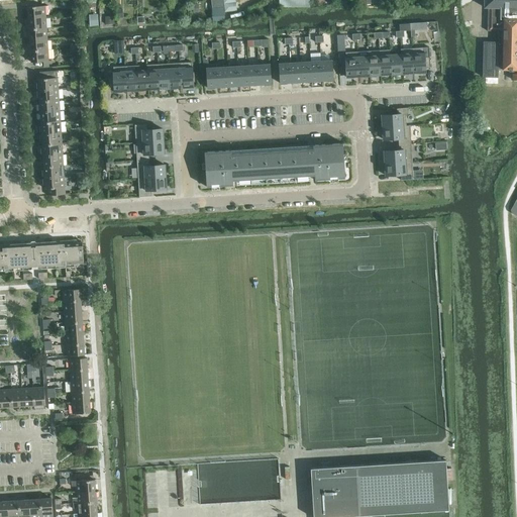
[(219,7),(223,11),(224,11),(223,3),(222,0),(211,0),(212,8),(219,7)]
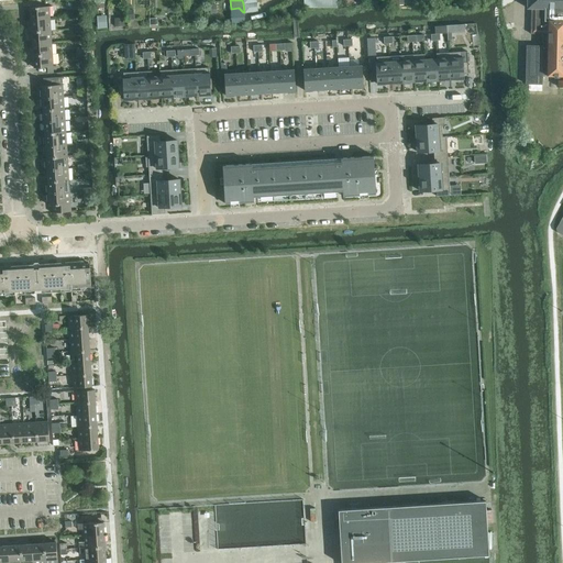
[(525,83),(536,84),(541,84),(542,75),(560,75),(560,79),(559,79),(558,86),(562,86),(562,0),(527,0),(527,7),(531,7),(530,32),(542,33),(542,44),(526,44),(525,83)]
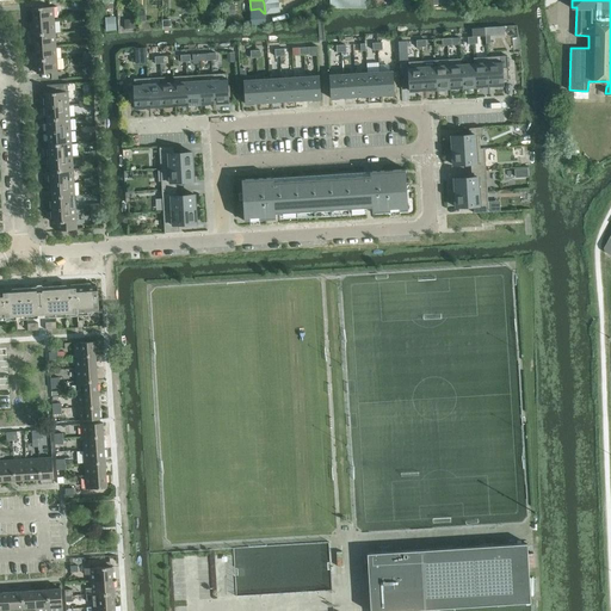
[(265,13),(279,12),(278,1),(264,4),(265,13)]
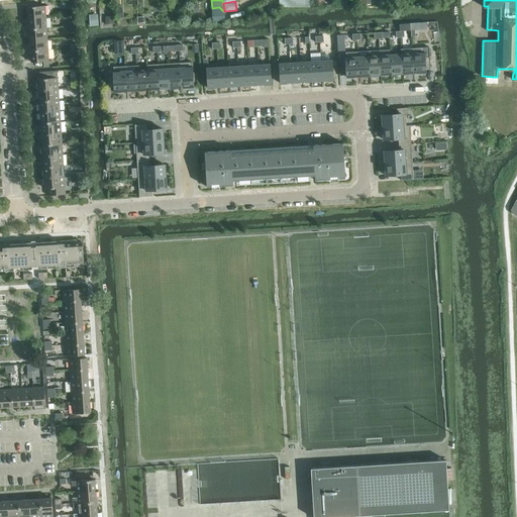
[(28,18),(45,17),(45,6),(27,7),(28,18)]
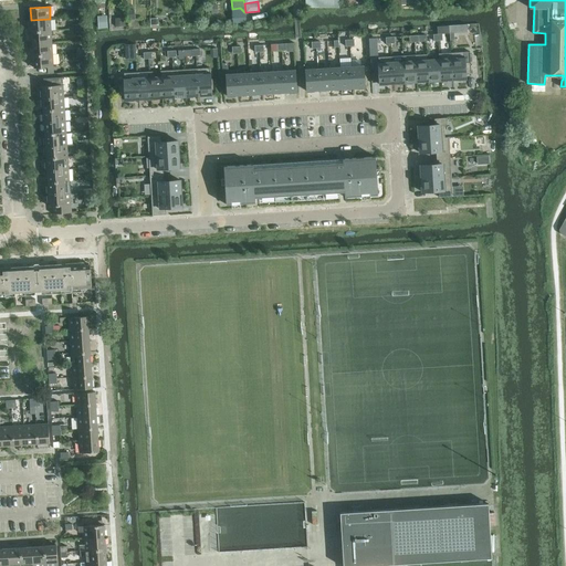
[(31,20),(32,32),(51,31),(50,19),(31,20)]
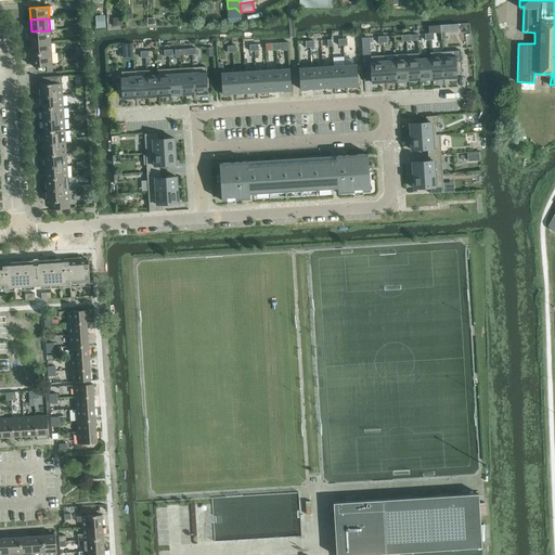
[(33,43),(51,41),(50,30),(31,31),(33,43)]
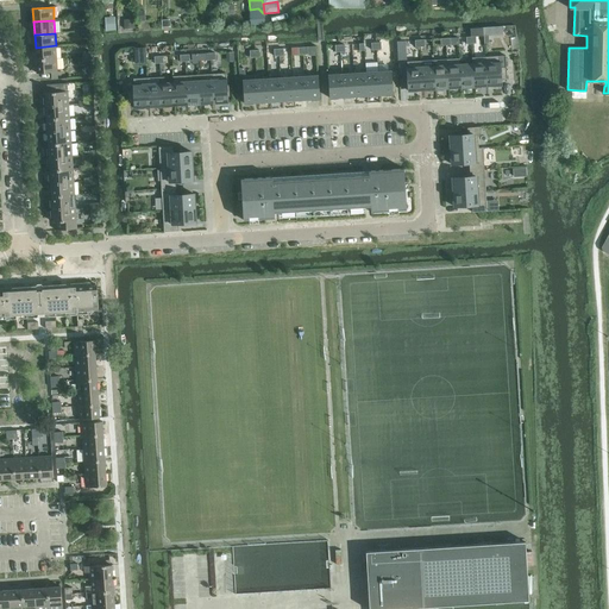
[(36,60),(57,58),(56,45),(36,48),(36,60)]
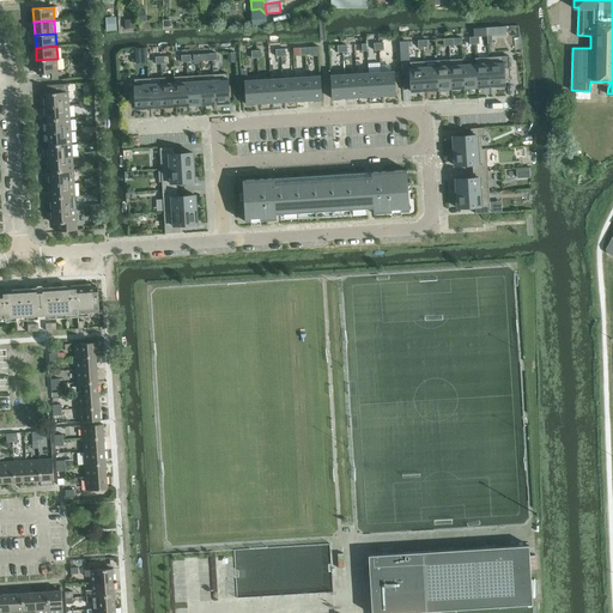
[(146,48),(138,48),(139,65),(147,65),(146,48)]
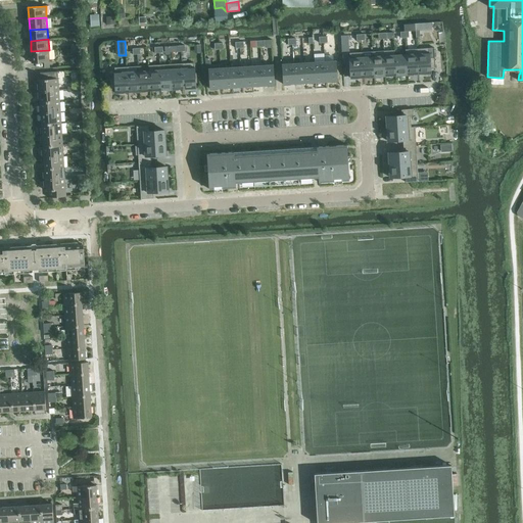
[(428,48),(417,49),(418,74),(430,74),(428,53),(428,48)]
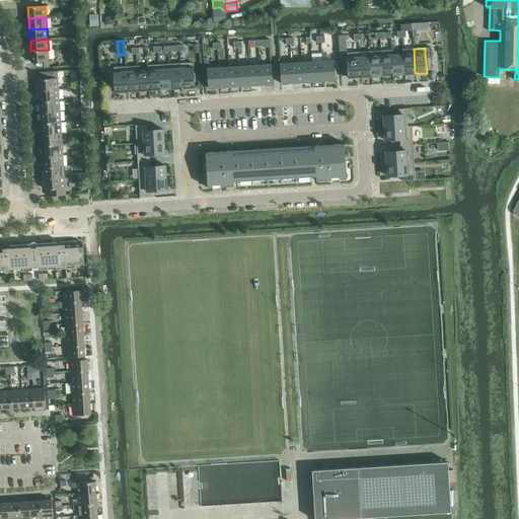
[(414,49),(402,49),(402,54),(404,74),(415,73),(414,49)]
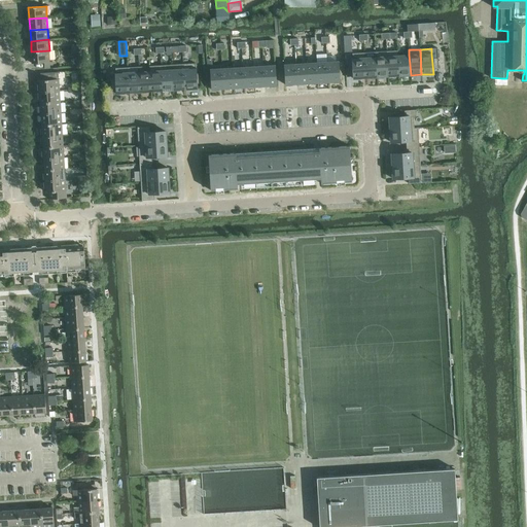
[(49,62),(49,50),(31,51),(32,64),(49,62)]
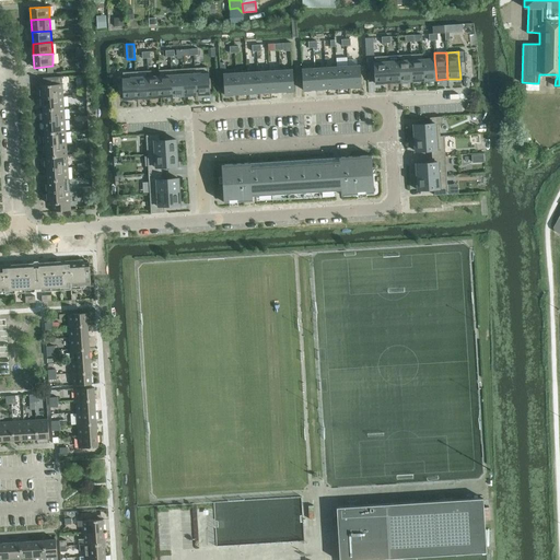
[(422,54),(410,55),(411,59),(412,81),(424,81),(423,59),(422,54)]
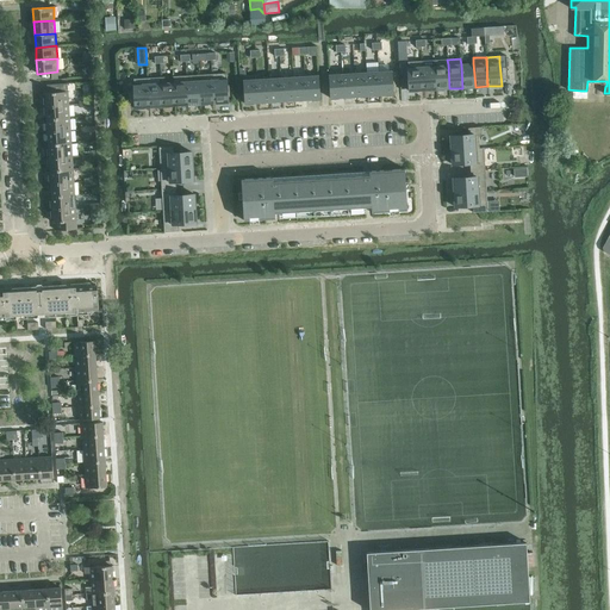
[(447,60),(435,60),(435,66),(436,89),(449,88),(448,64),(447,60)]
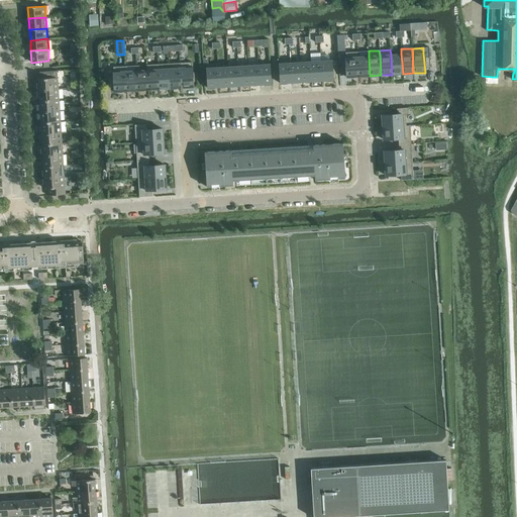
[(346,63),(344,63),(345,73),(347,73),(347,77),(358,77),(357,57),(357,52),(346,53),(346,63)]
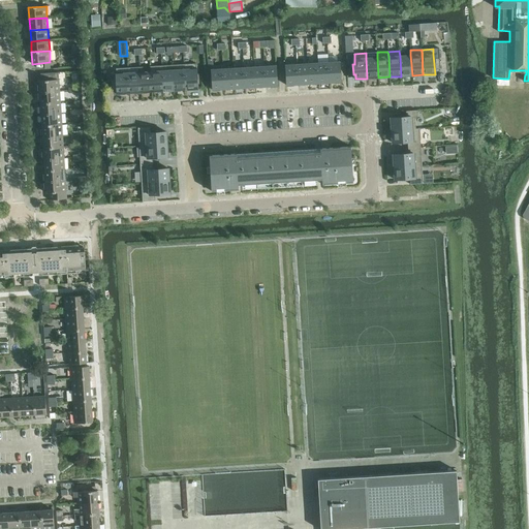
[(410,55),(400,56),(401,76),(412,75),(410,55)]
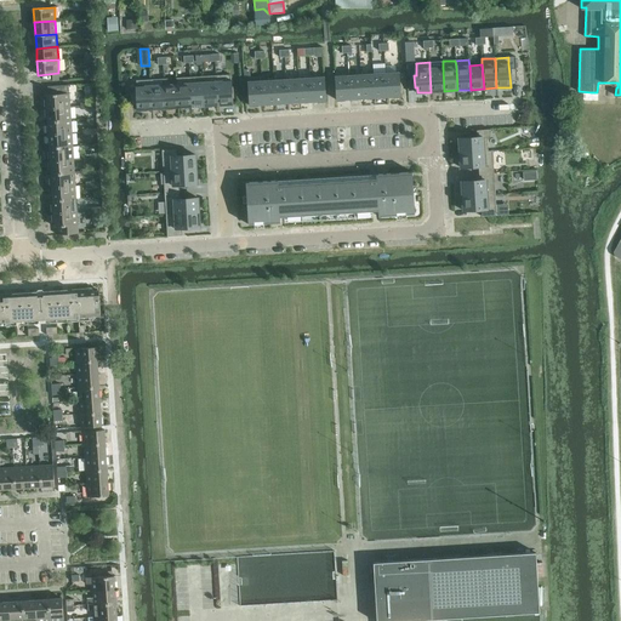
[(443,67),(429,68),(431,92),(444,91),(443,67)]
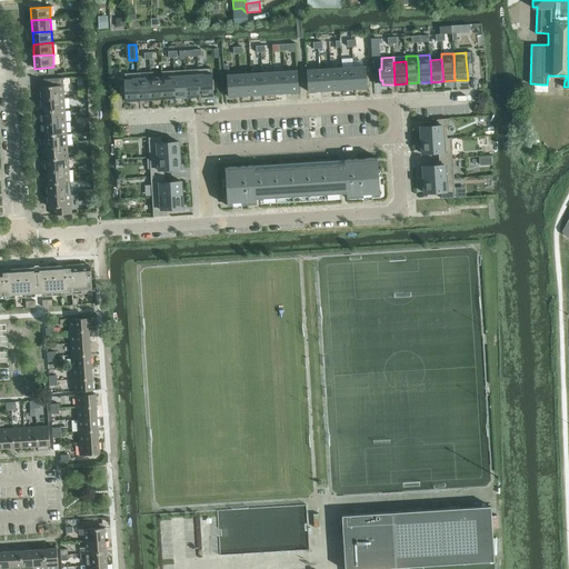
[(353,67),(355,89),(367,88),(365,66),(353,67)]
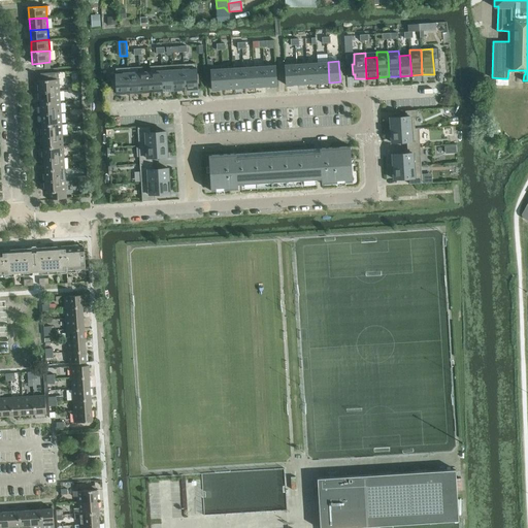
[(319,84),(329,83),(328,62),(318,63),(319,84)]
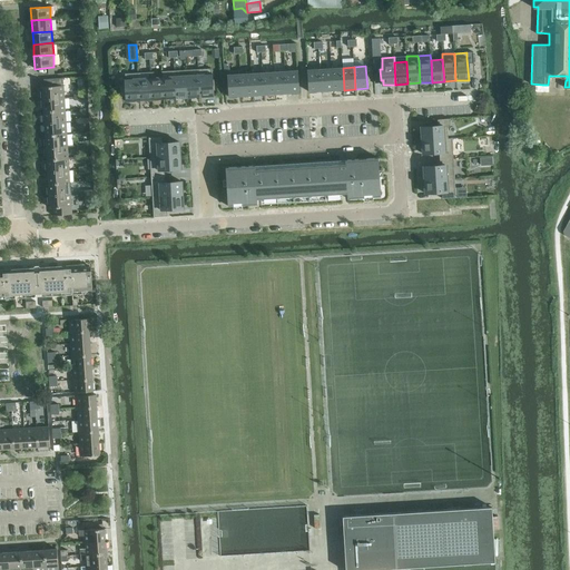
[(210,68),(198,69),(198,75),(199,97),(212,96),(212,91),(215,91),(214,80),(212,80),(210,74),(210,68)]
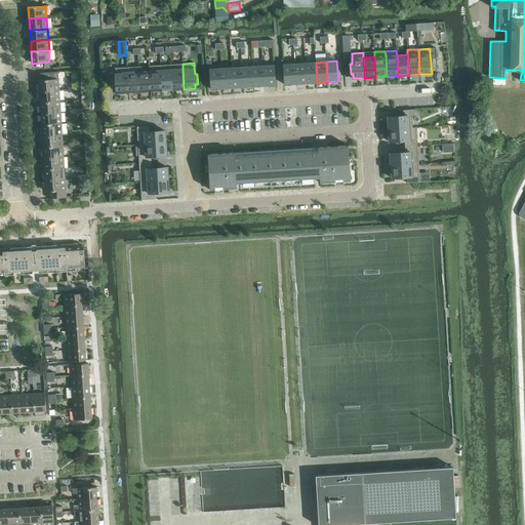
[(294,64),(295,84),(307,83),(305,63),(294,64)]
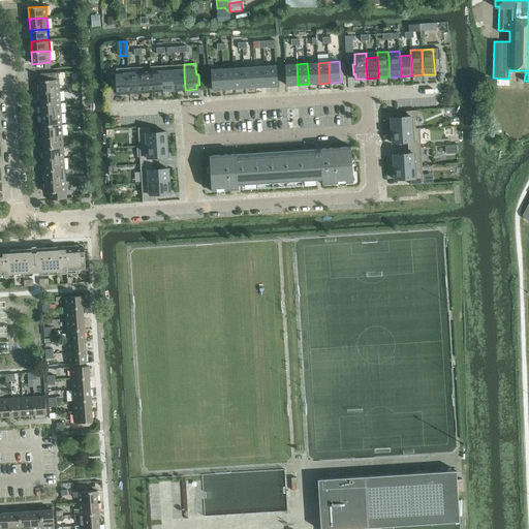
[(309,84),(319,84),(318,63),(307,63),(309,84)]
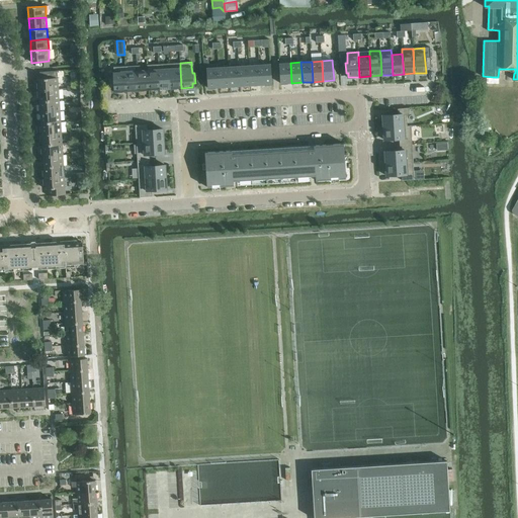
[(180,63),(169,64),(169,68),(171,88),(181,88),(180,68),(180,63)]
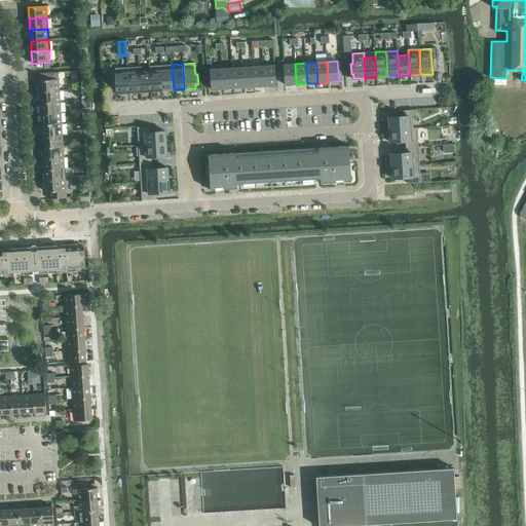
[(285,65),(286,85),(296,84),(295,64),(285,65)]
